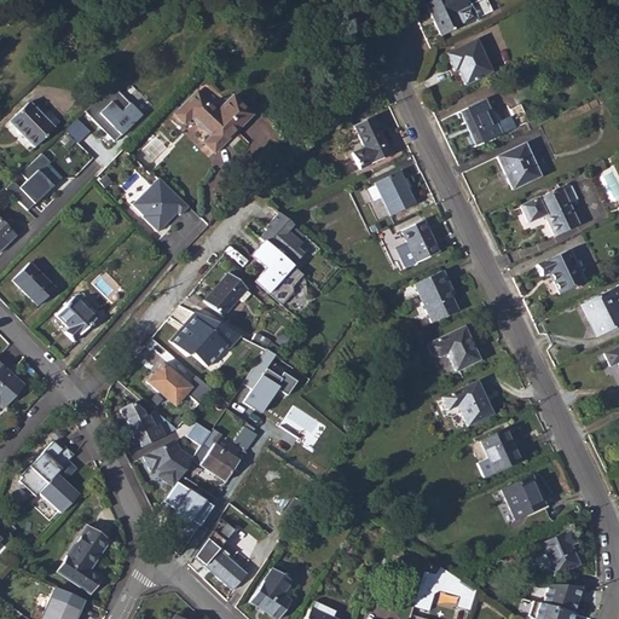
[(462,0),(432,0),(424,4),(440,36),(491,11),(485,0),(478,0),(466,6),(462,0)]
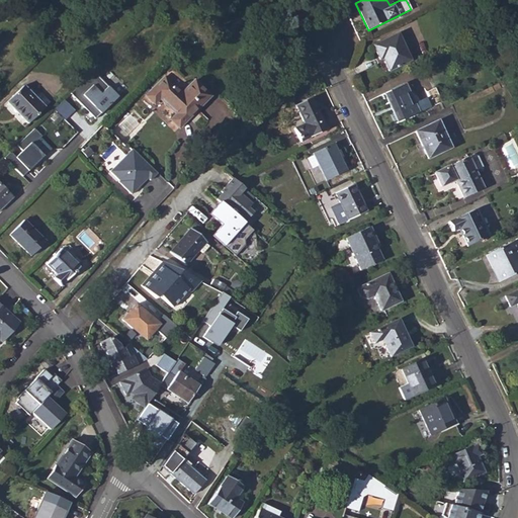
[(398,33),(372,46),(379,60),(382,58),(389,71),(411,61),(398,33)]
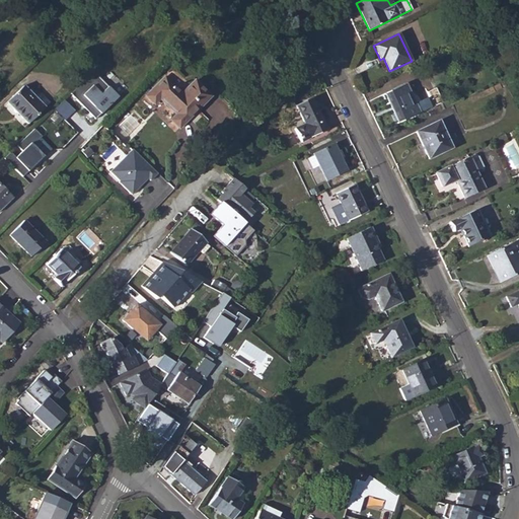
[(52,54),(58,61),(63,56),(57,50),(52,54)]
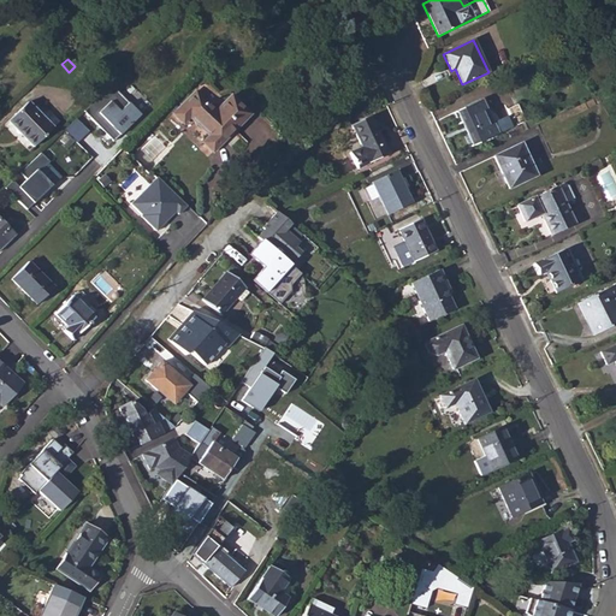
[(81,111),(84,113),(110,87),(107,83),(81,111)]
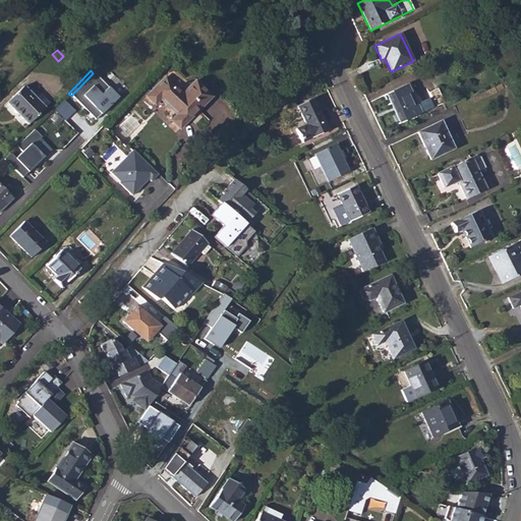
[(93,73),(71,96),(94,119),(116,96),(93,73)]
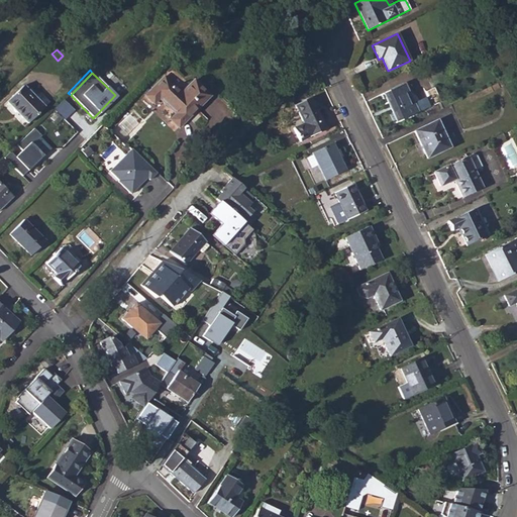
[(162,77),(143,96),(152,104),(158,98),(175,114),(169,119),(178,128),(208,97),(192,82),(179,94),(162,77)]
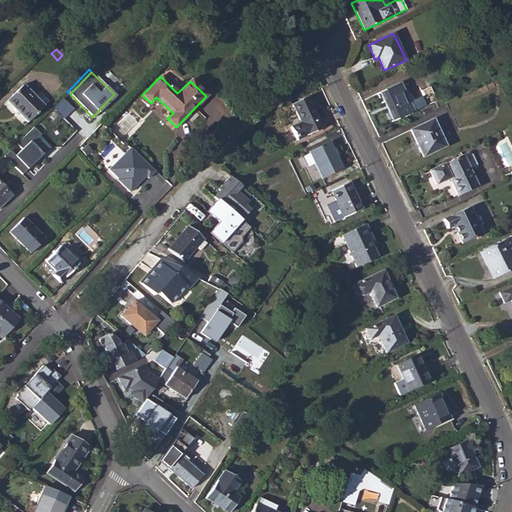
[(400,82),(379,92),(393,121),(414,111),(409,102),(400,82)]
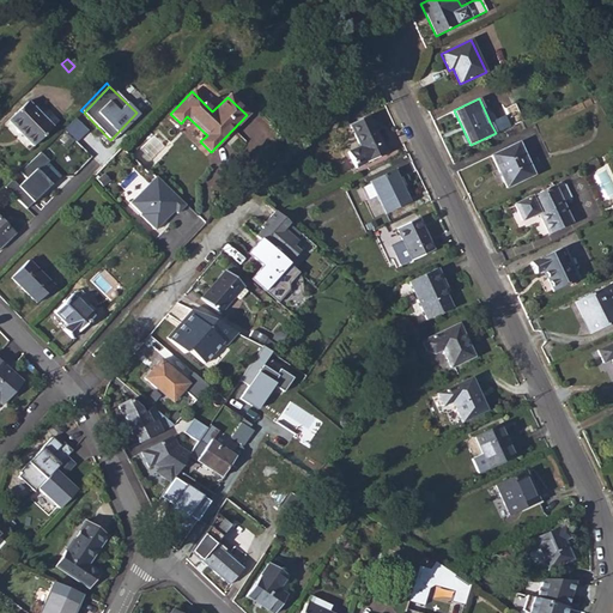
[(28,102),(8,121),(34,146),(53,128),(28,102)]
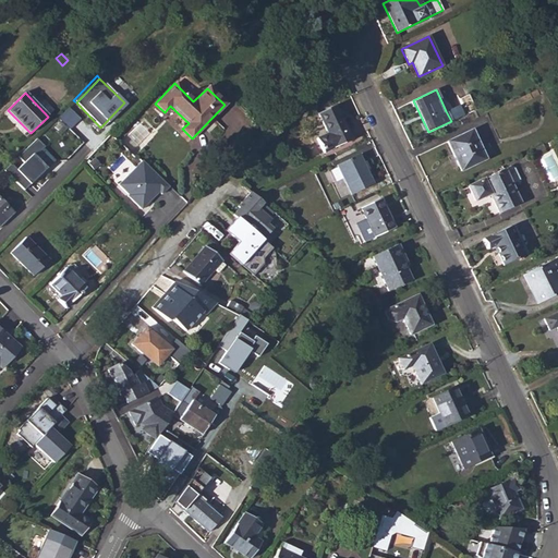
[(466,114),(475,110),(468,95),(460,98),(462,104),(466,114)]
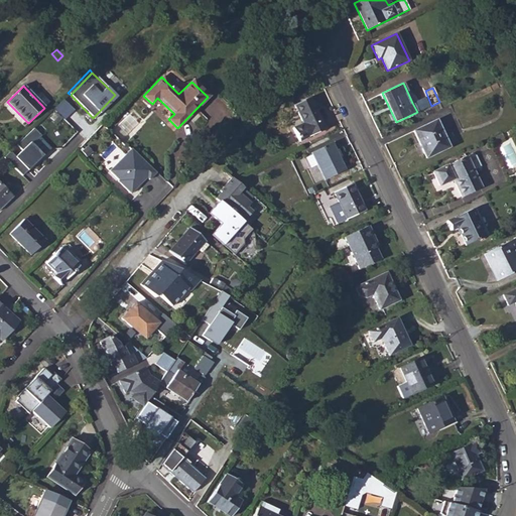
[(412,103),(417,112),(431,106),(427,96),(412,103)]
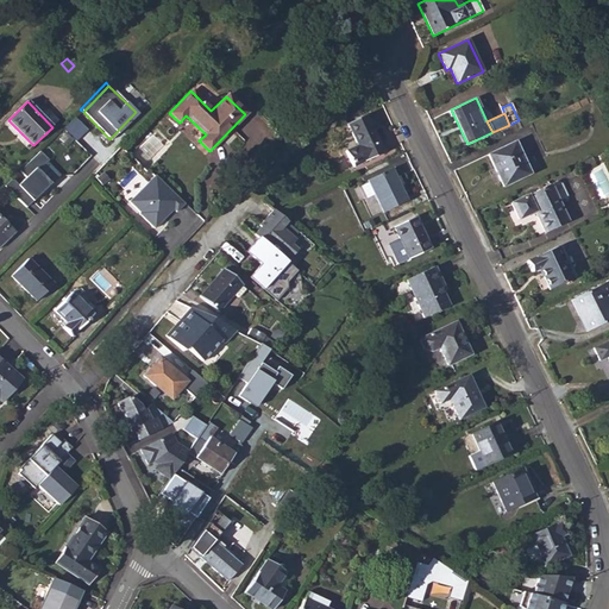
[(365,115),(346,125),(357,145),(346,151),(353,168),(383,152),(365,115)]
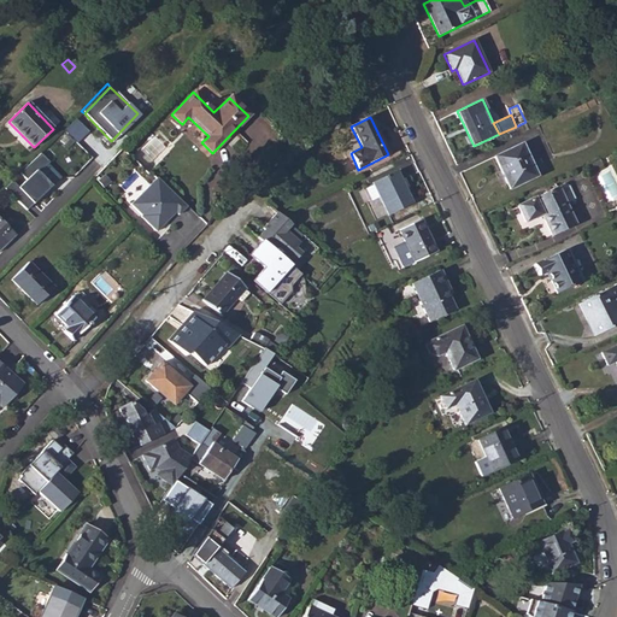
[(522,144),(494,157),(510,189),(538,176),(522,144)]
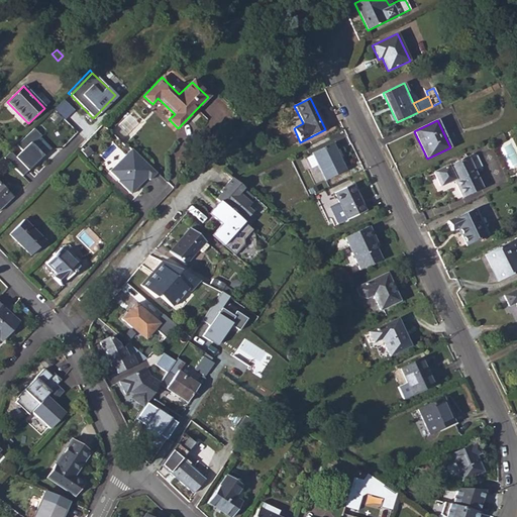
[(31,128),(2,158),(21,176),(41,154),(30,144),(39,135),(31,128)]
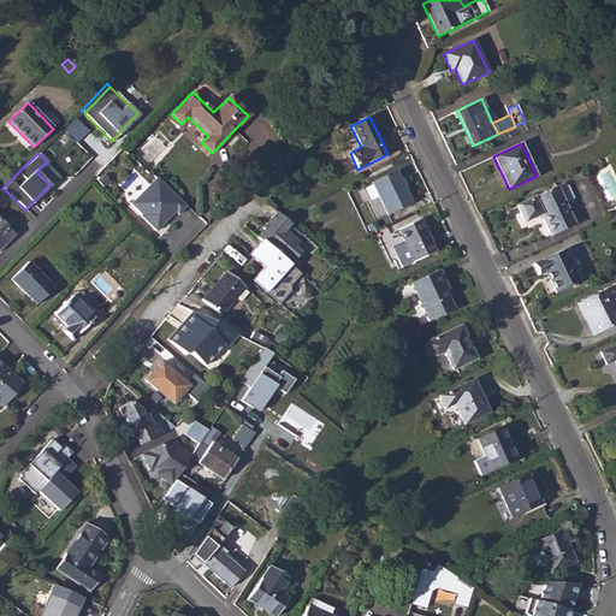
[(396,171),(372,183),(372,184),(378,197),(388,215),(412,203),(396,171)]
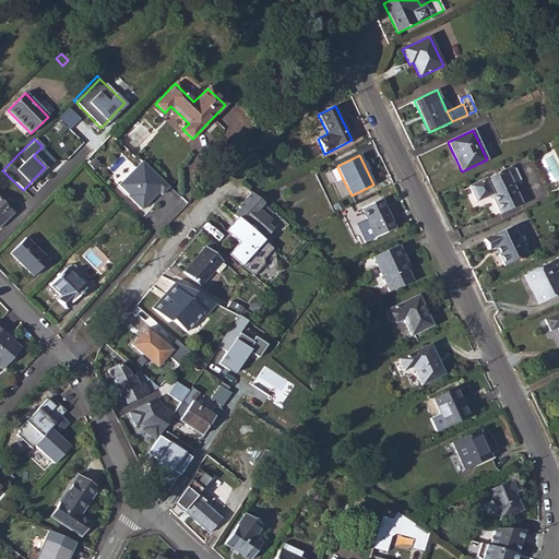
[(167,188),(141,162),(118,186),(128,195),(127,197),(140,210),(157,193),(161,195),(167,188)]
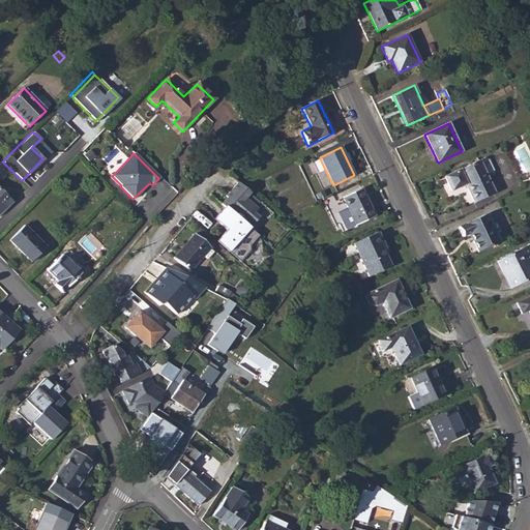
[(313,163),(318,173),(325,170),(320,158),(313,163)]
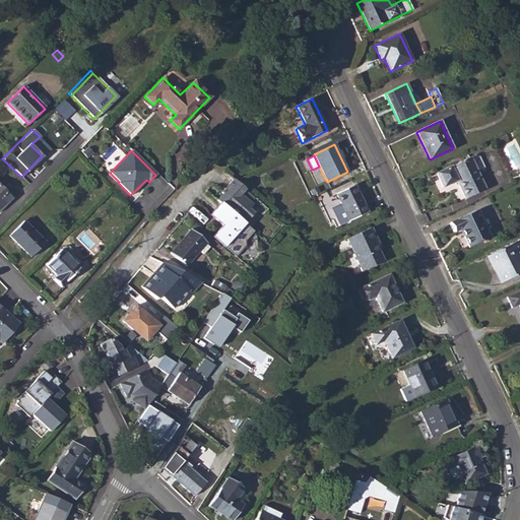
[(469,157),(436,174),(443,188),(456,182),(465,199),(485,189),(469,157)]
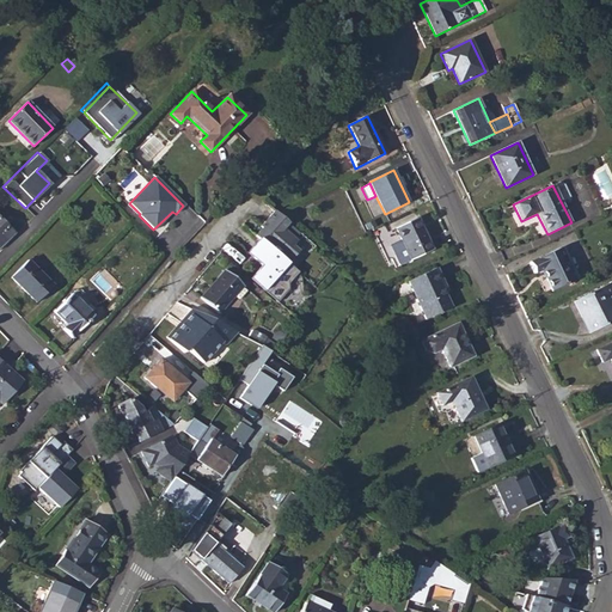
[(287,225),(277,215),(273,212),(258,227),(262,230),(256,238),(258,239),(263,244),(287,264),(298,252),(292,246),(295,243),(282,230),(287,225)]
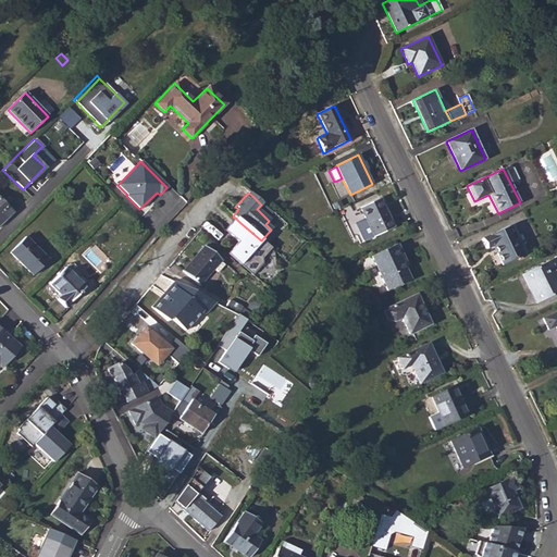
[(379,198),(359,208),(364,219),(355,224),(363,242),(392,229),(386,218),(387,217),(379,198)]
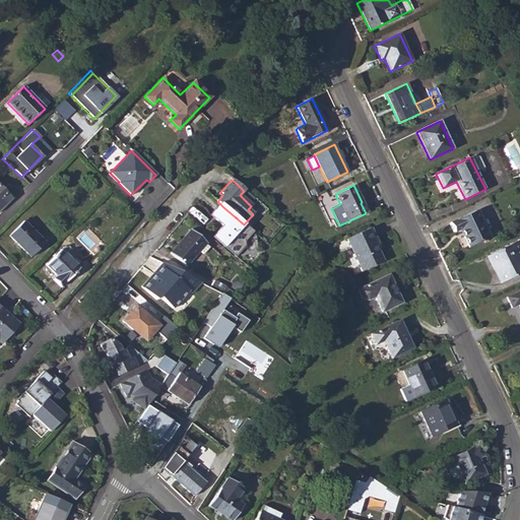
[(0,209),(11,198),(0,186),(0,209)]
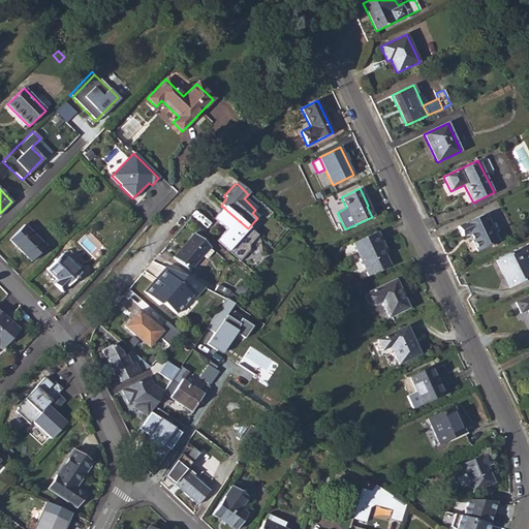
[(244,198),(255,210),(260,204),(248,194),(244,198)]
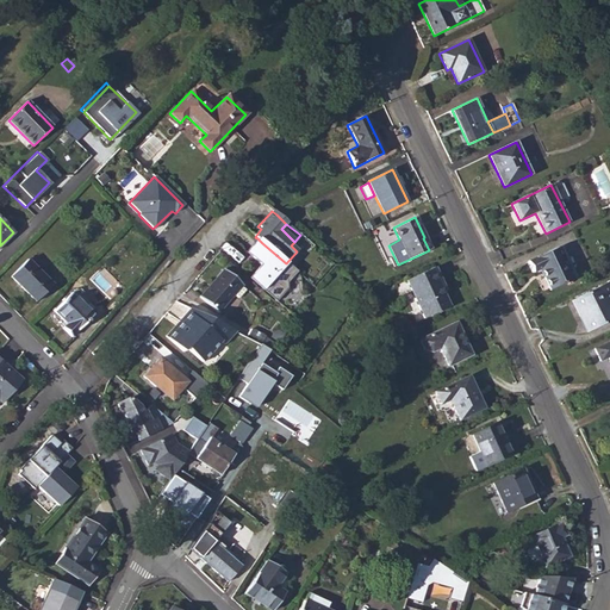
[(250,257),(262,243),(257,238),(246,253),(250,257)]
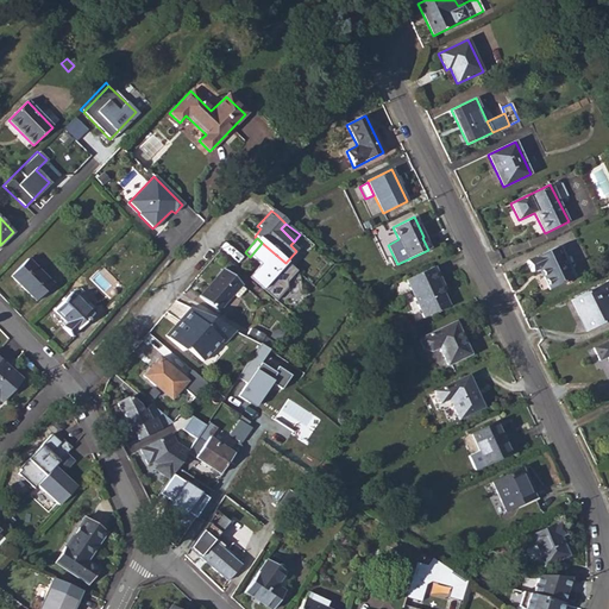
[(286,263),(262,243),(250,257),(263,268),(261,271),(262,276),(259,278),(287,302),(294,294),(294,288),(302,278),(286,263)]
